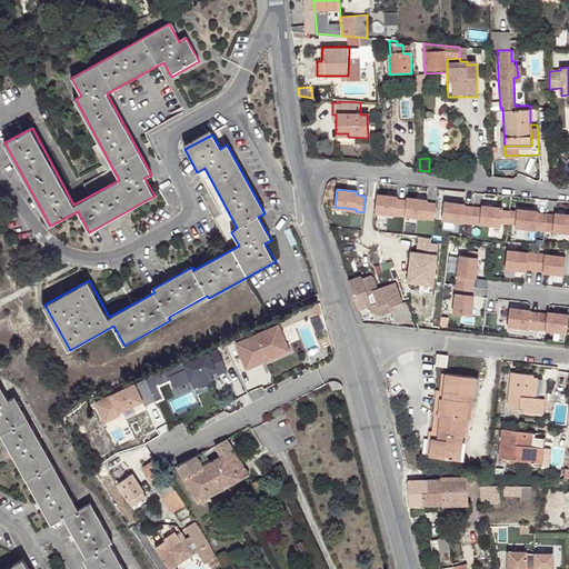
[(398,196),(377,193),(375,213),(405,217),(406,199),(398,198),(398,196)]
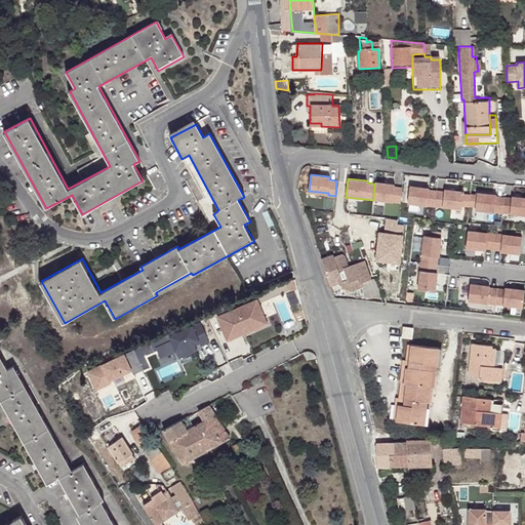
[(395,184),(375,182),(373,200),(400,203),(402,187),(394,186),(395,184)]
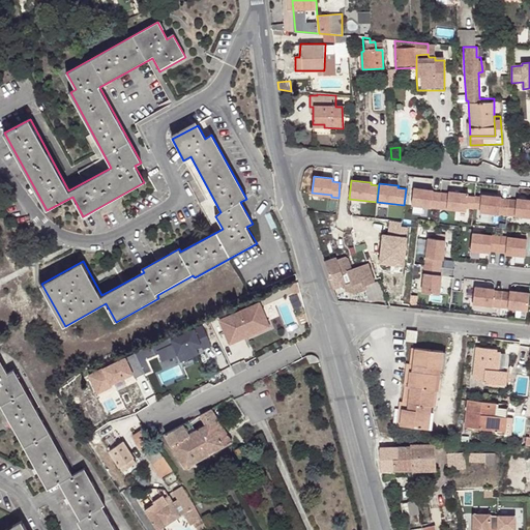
[(433,189),(413,187),(412,204),(467,210),(469,194),(448,192),(448,193),(433,192),(433,189)]
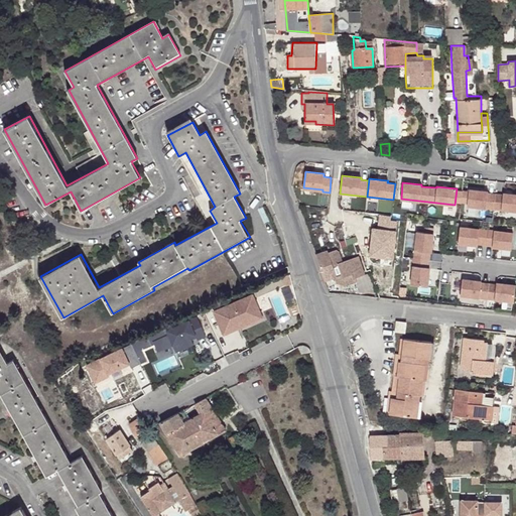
[(489,191),(470,189),(468,207),(515,212),(515,195),(504,194),(503,195),(489,194),(489,191)]
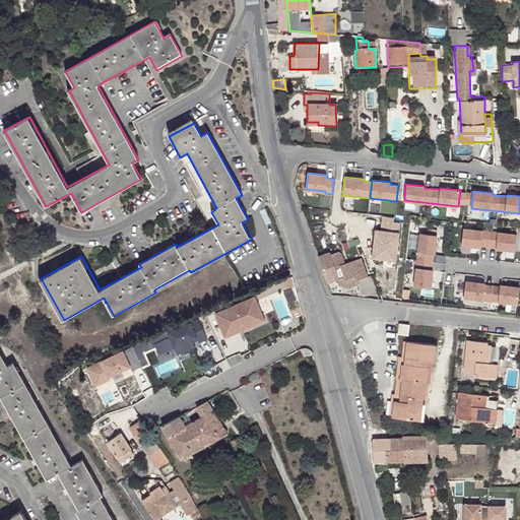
[(518,235),(464,230),(462,247),(481,249),(481,247),(497,248),(497,250),(516,251),(518,235)]
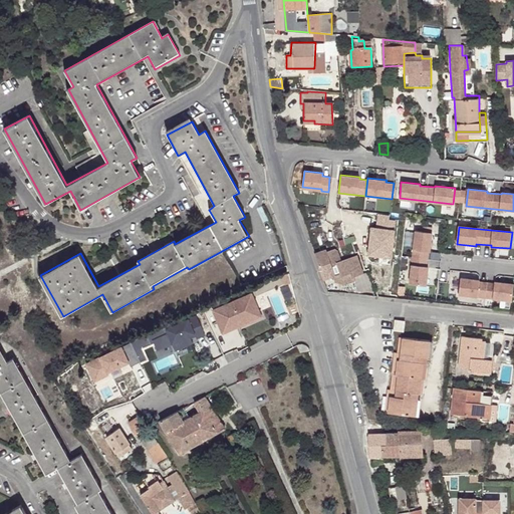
[(432,233),(416,231),(410,285),(426,286),(429,267),(427,267),(429,252),(430,252),(432,233)]
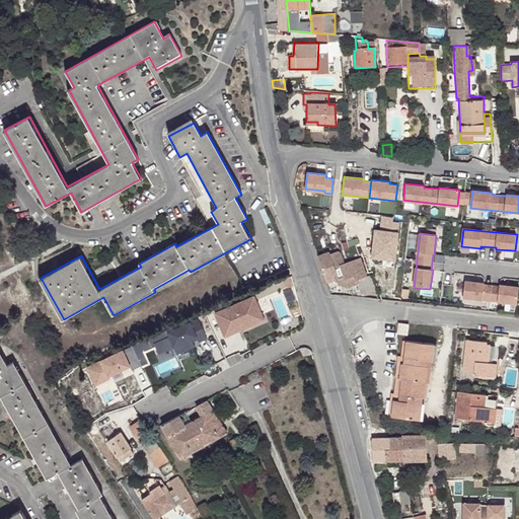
[(329,252),(317,256),(326,284),(336,281),(350,275),(346,264),(342,253),(340,252),(330,254),(329,252)]
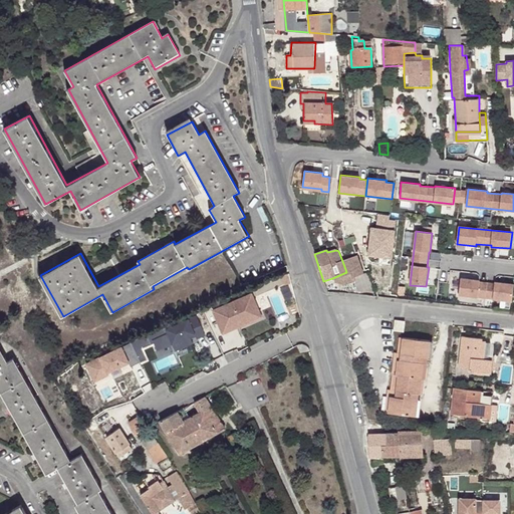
[(358,256),(342,261),(346,272),(332,278),(336,285),(344,287),(356,282),(355,278),(364,274),(358,256)]
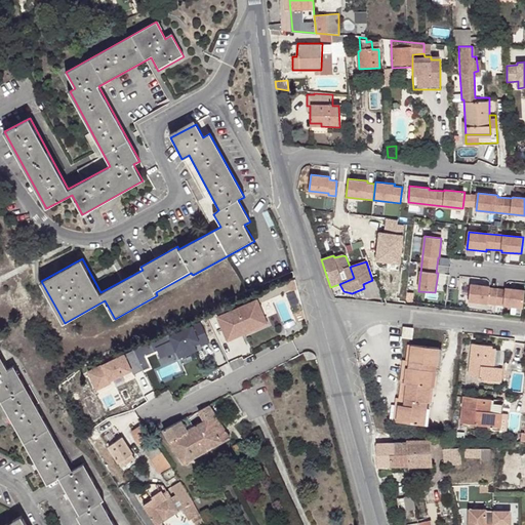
[(490,285),(471,283),(469,299),(523,306),(524,288),(506,286),(506,288),(490,287),(490,285)]
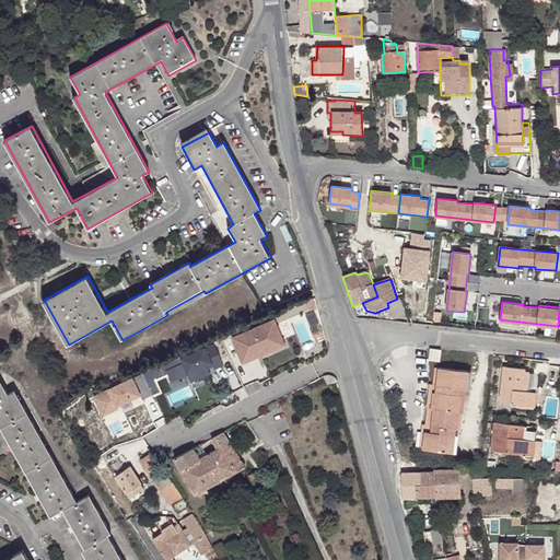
[(272,318),(231,337),(242,362),(284,342),(272,318)]
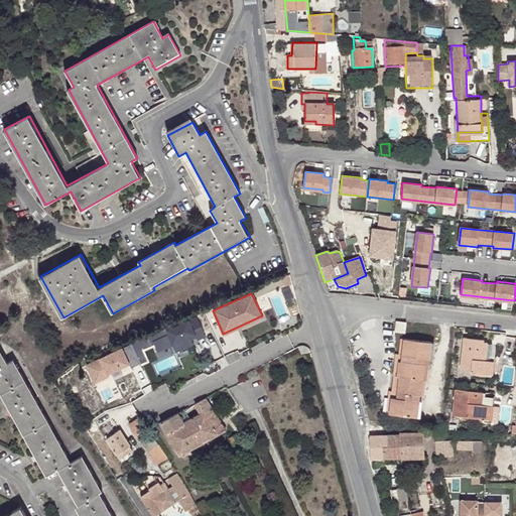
[(196,315),(165,330),(166,334),(151,341),(156,351),(171,345),(175,352),(192,344),(190,339),(188,337),(195,334),(196,337),(197,339),(205,336),(196,315)]
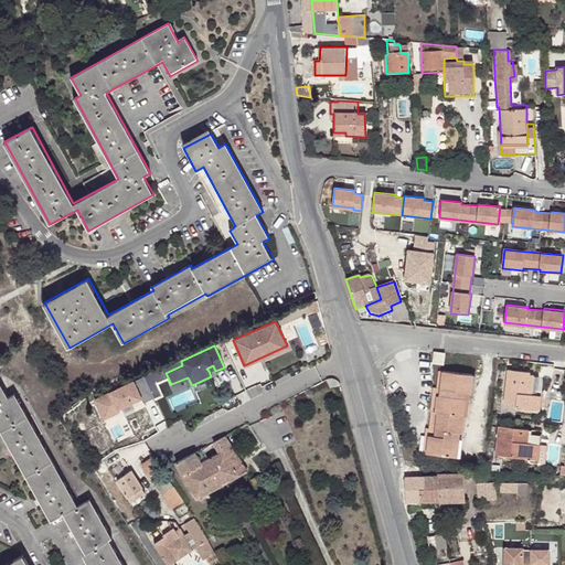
[(436,353),(436,356),(435,364),(445,364),(446,353),(436,353)]
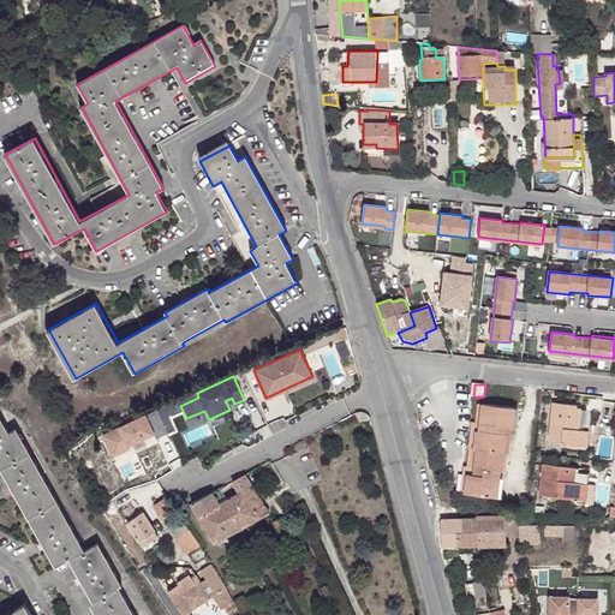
[(589,422),(589,408),(579,406),(579,404),(555,401),(551,440),(563,441),(563,443),(591,445),(592,423),(589,422)]
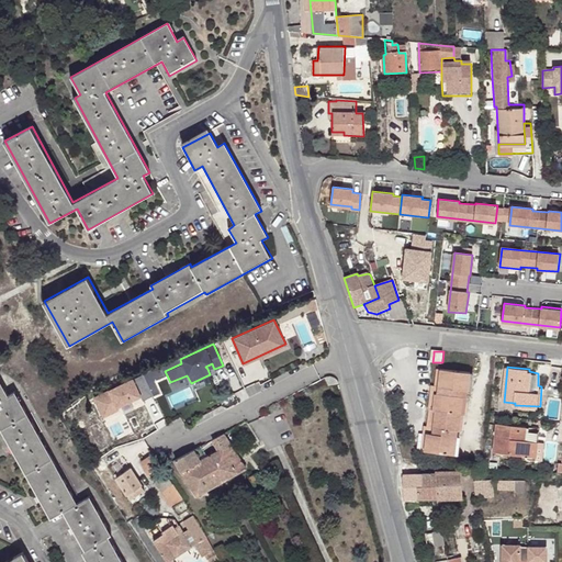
[(437,435),(442,370),(439,370),(437,388),(434,388),(430,427),(427,427),(425,452),(429,452),(430,434),(437,435)]
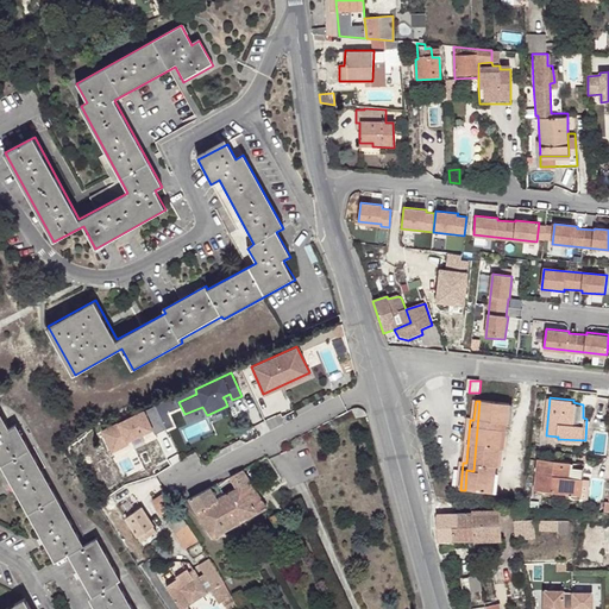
[(512,403),(479,401),(473,471),(466,470),(465,490),(498,493),(501,466),(503,466),(506,429),(503,429),(504,422),(509,424),(512,403)]
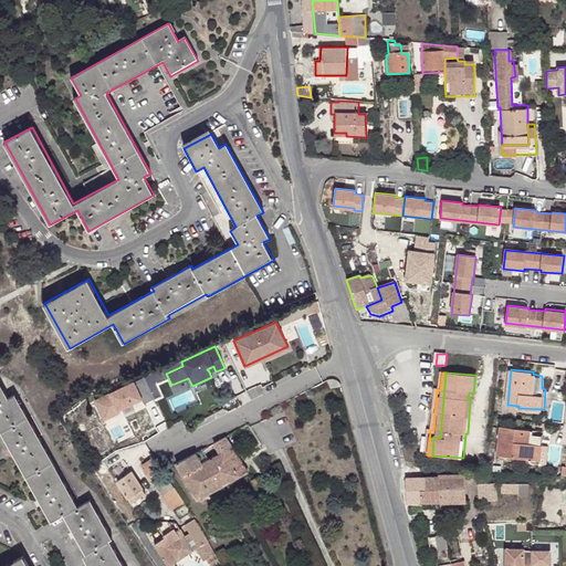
[(143,405),(154,399),(144,377),(94,400),(103,419),(118,412),(117,410),(133,402),(132,400),(139,397),(143,405)]
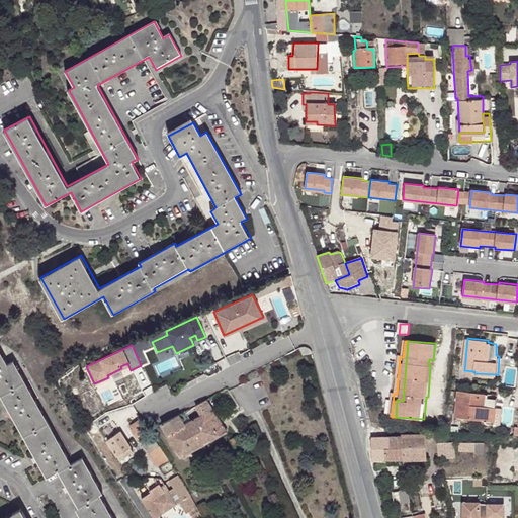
[(8,362),(0,348),(0,392),(49,476),(59,469),(79,506),(76,507),(82,517),(114,517),(101,493),(104,491),(83,455),(73,461),(14,359),(8,362)]
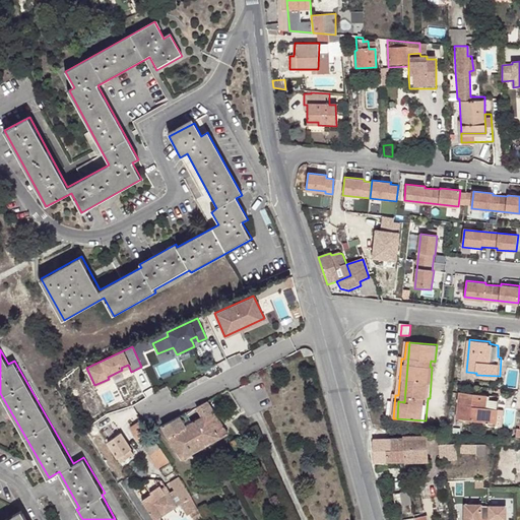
[(124,375),(131,372),(128,365),(121,368),(122,370),(124,375)]
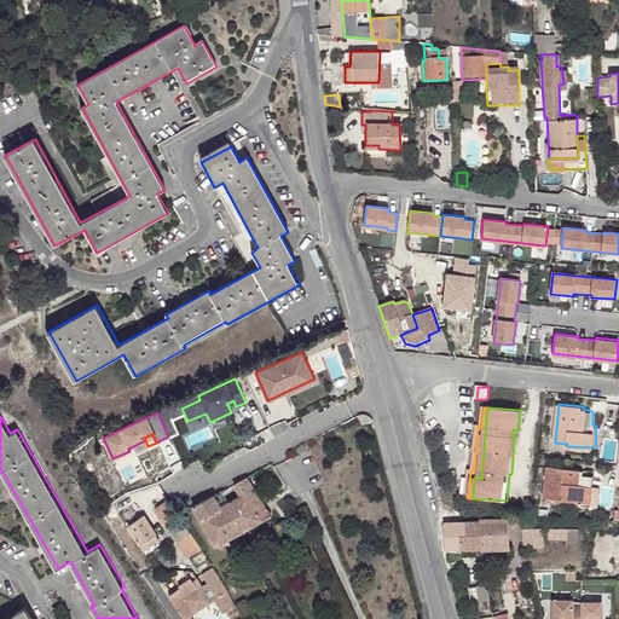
[(586,502),(585,507),(600,508),(601,487),(595,486),(596,475),(582,474),(582,469),(549,467),(547,499),(586,502)]
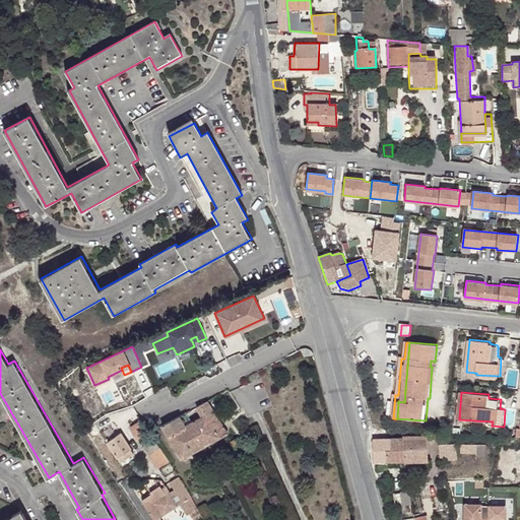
[(226,434),(206,401),(196,407),(201,417),(192,423),(186,412),(161,426),(181,459),(226,434)]
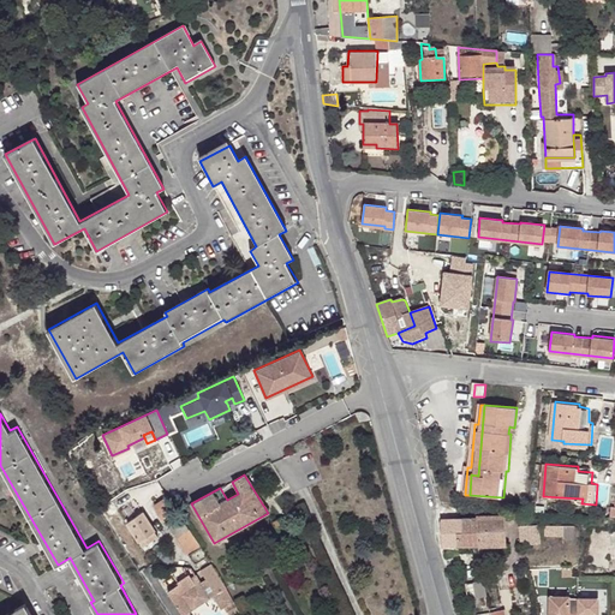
[(180,533),(187,529),(166,496),(153,503),(174,537),(177,536),(180,533)]
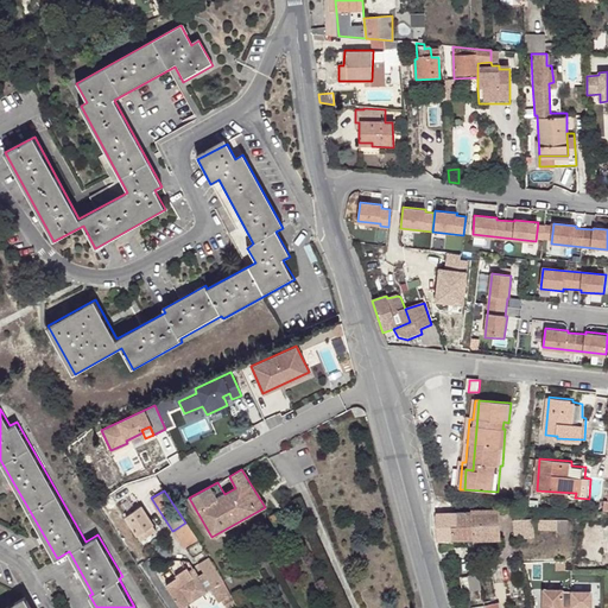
[(151,524),(139,505),(125,514),(137,533),(151,524)]
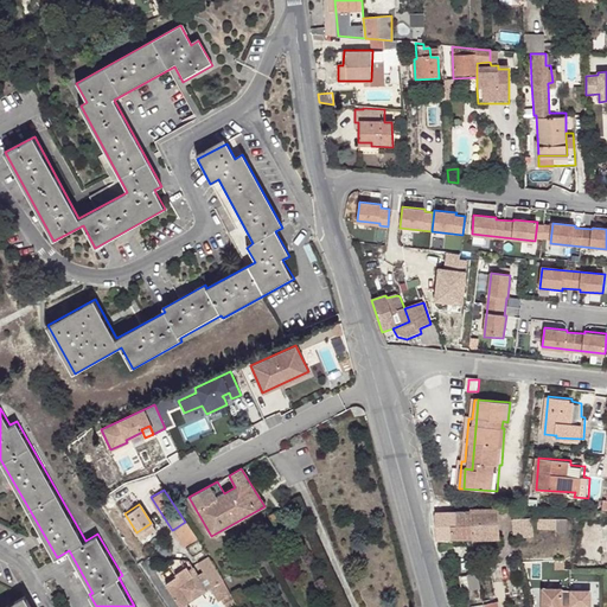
[(470,511),(471,537),(471,538),(498,537),(497,508),(470,509),(470,511)]
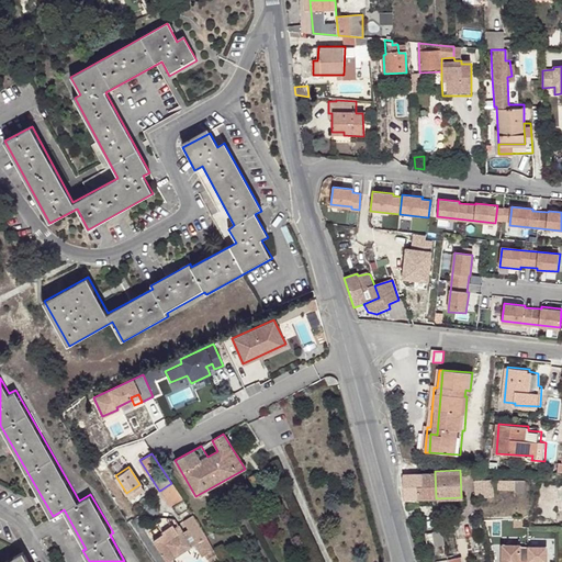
[(404,499),(418,498),(417,473),(402,474),(404,499)]
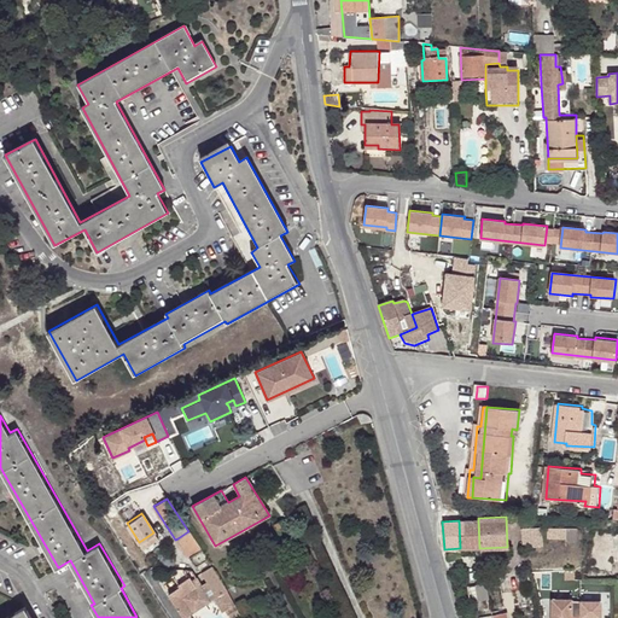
[(459,520),(460,548),(479,547),(478,520),(459,520)]
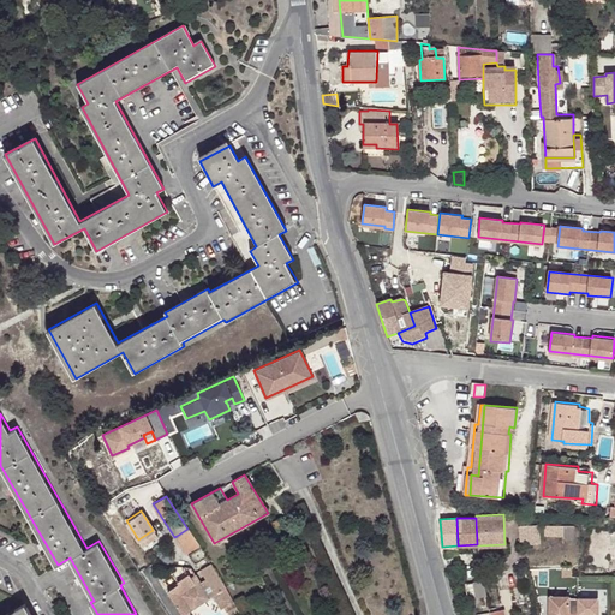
[(562,536),(561,525),(542,525),(543,536),(562,536)]
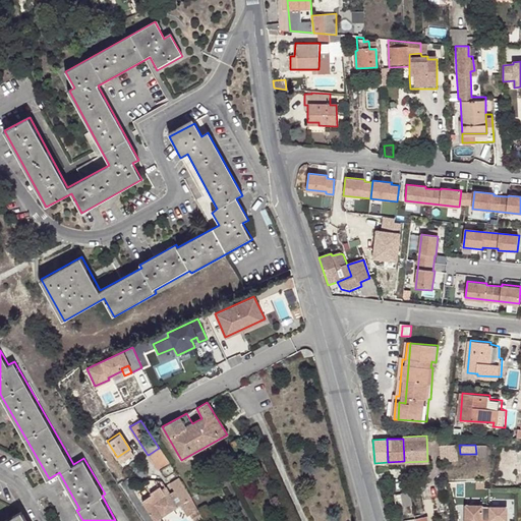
[(485,445),(475,445),(476,454),(484,454),(485,445)]
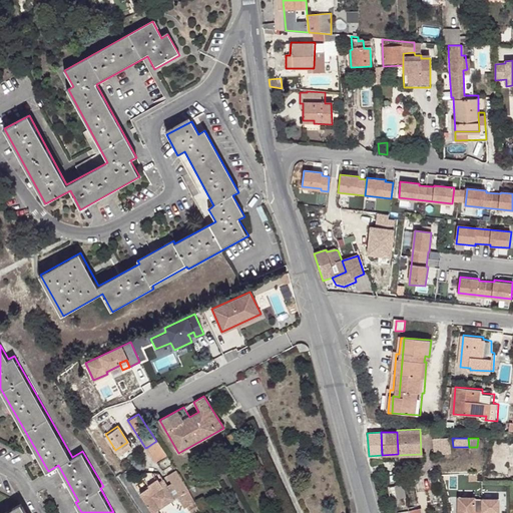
[(231,442),(237,453),(243,450),(237,439),(231,442)]
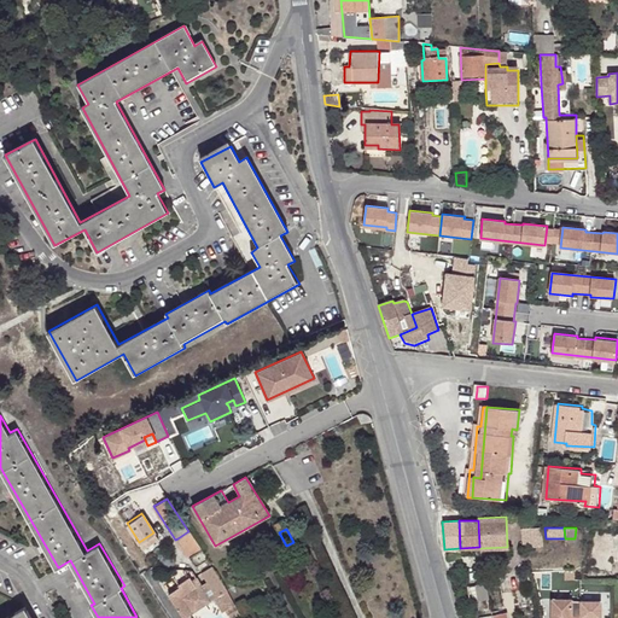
[(540,529),(522,529),(522,548),(541,546),(540,529)]
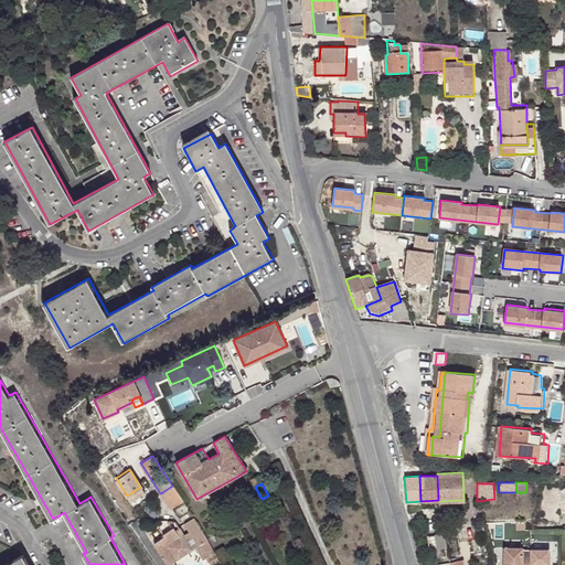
[(162,492),(172,508),(182,501),(172,486),(166,490),(162,492)]
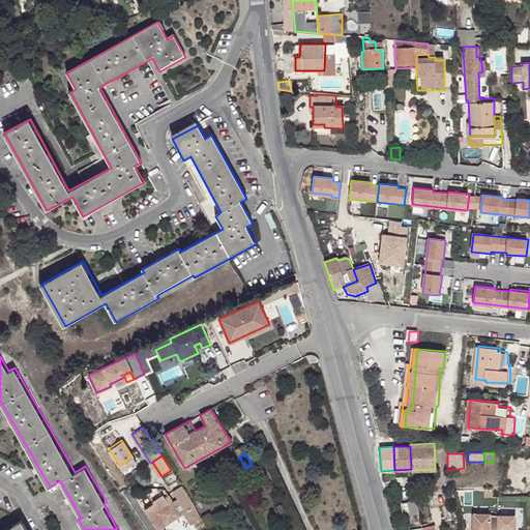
[(176,478),(171,470),(162,476),(168,484),(176,478)]
